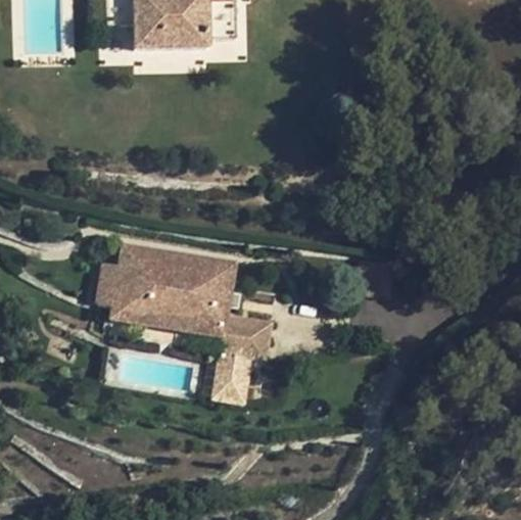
[(0,0),(0,26),(8,27),(7,0),(0,0)]
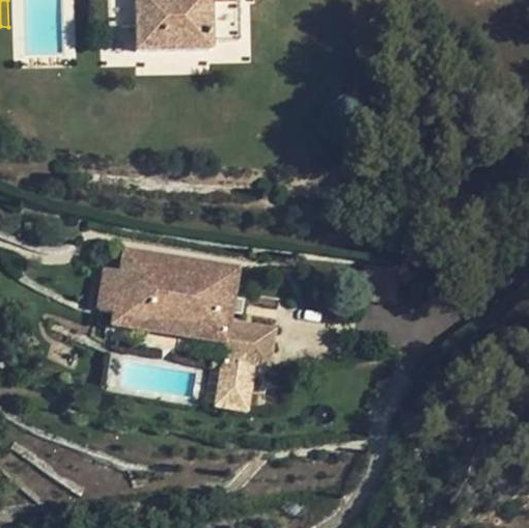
[(107,0),(108,24),(136,25),(136,50),(211,48),(210,39),(241,38),(240,0),(235,0),(107,0)]
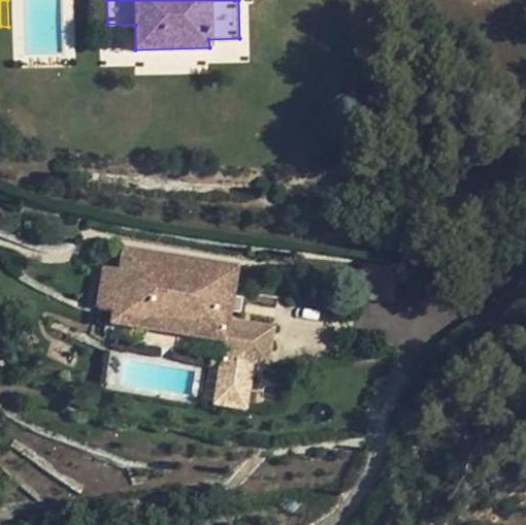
[(239,265),(126,247),(123,267),(106,265),(100,307),(116,309),(113,322),(149,327),(150,318),(194,325),(193,334),(226,339),(223,361),(238,363),(239,359),(254,361),(272,364),(276,325),(231,318),(232,309),(234,295),(239,265)]
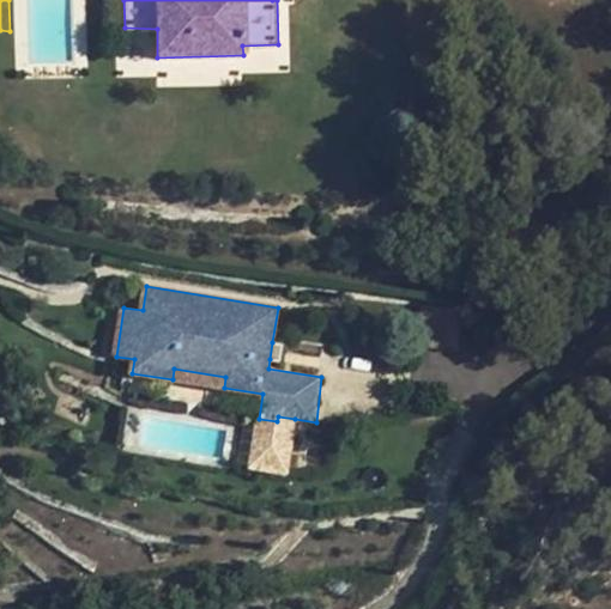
[(284,345),(272,342),(270,359),(280,361),(284,345)]
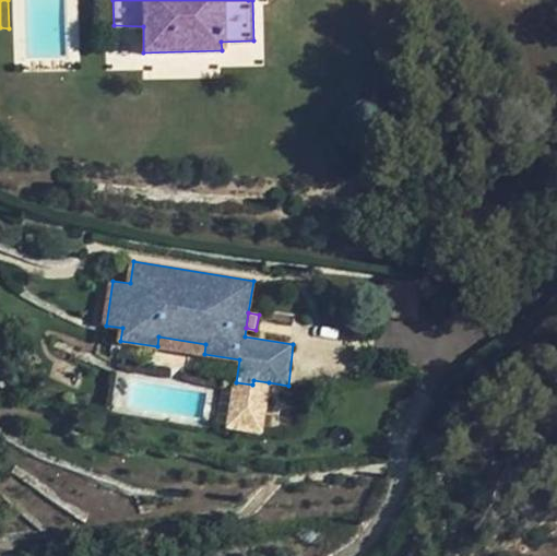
[(205,344),(158,336),(157,346),(204,354),(205,344)]
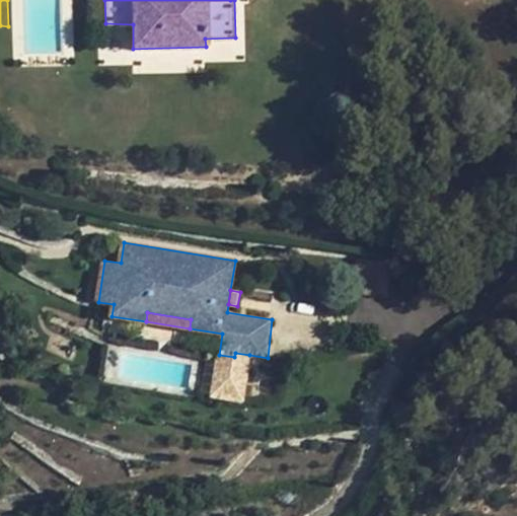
[(249,355),(235,353),(234,357),(227,398),(243,401),(249,355)]
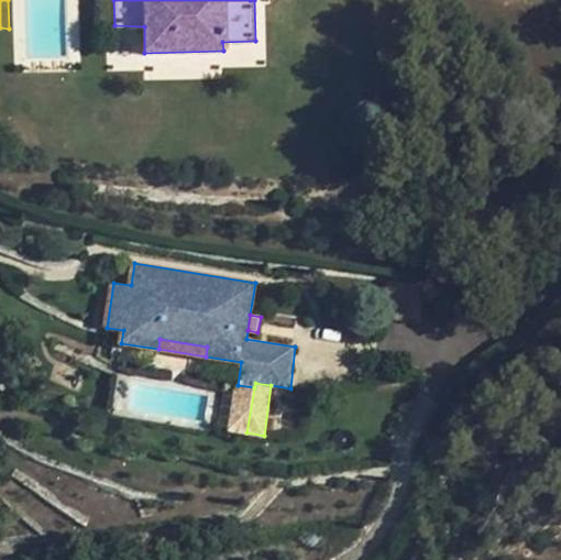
[(254,387),(238,385),(229,430),(246,432),(254,387)]
